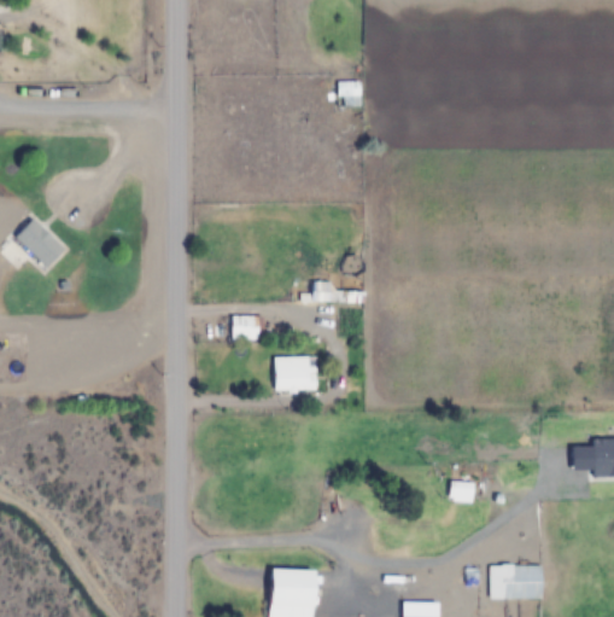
[(338,105),(361,105),(361,81),(338,81),(338,105)]
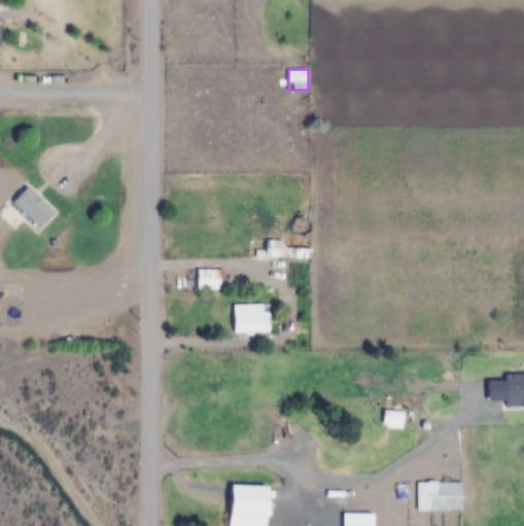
[(11,202),(41,229),(57,211),(27,184),(11,202)]
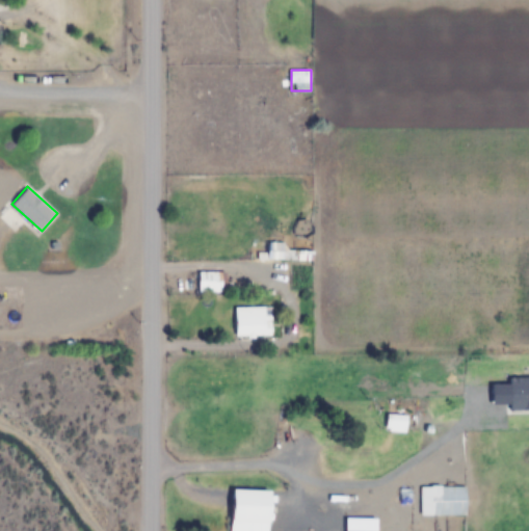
[(223,292),(223,270),(200,270),(200,292),(223,292)]
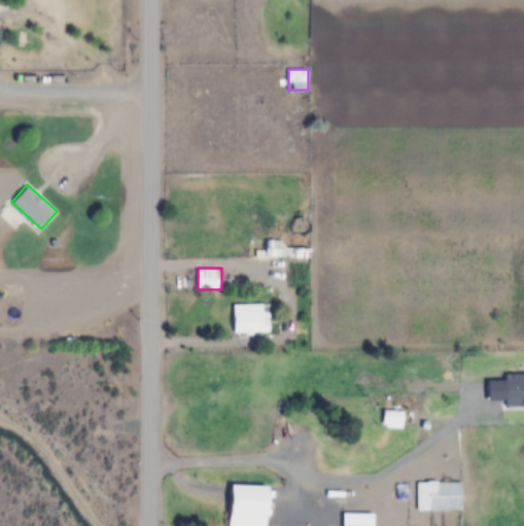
[(234,303),(234,334),(272,334),(272,303),(234,303)]
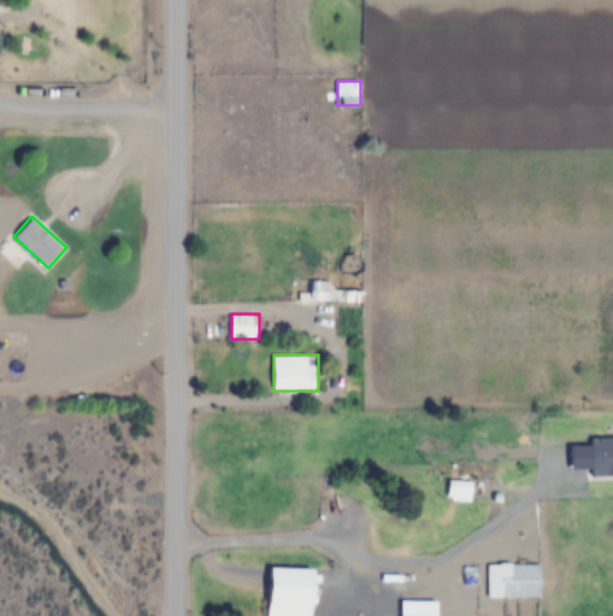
[(542,598),(542,564),(491,564),(491,598),(542,598)]
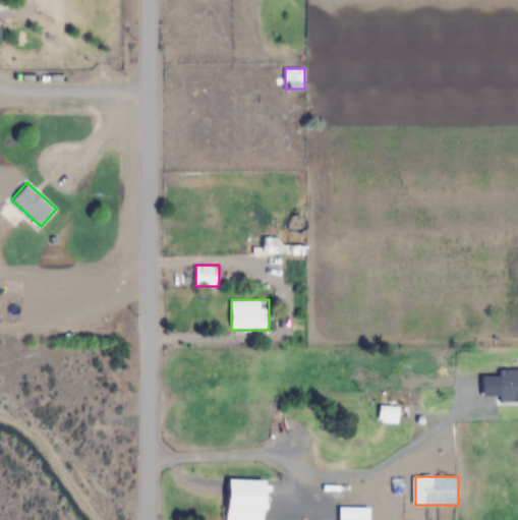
[(224,519),(262,519),(264,479),(226,479),(224,519)]
